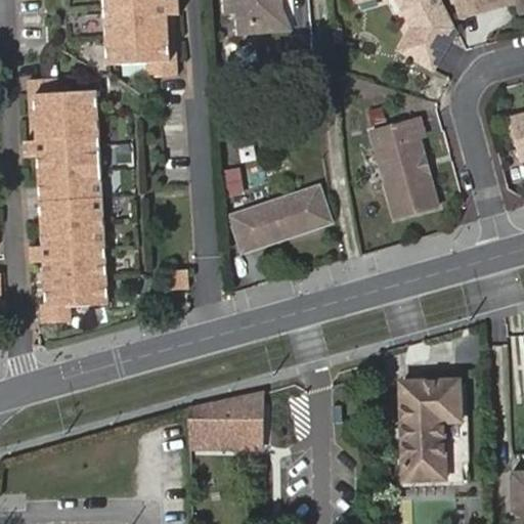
[(103,0),(106,69),(143,67),(145,80),(176,78),(175,59),(169,60),(166,16),(173,16),(178,16),(177,0),(103,0)]
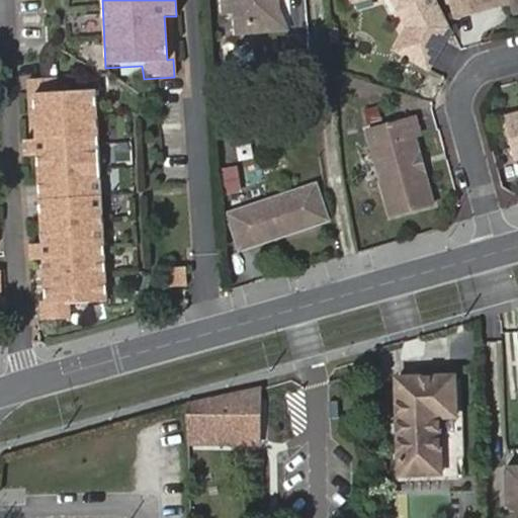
[(285,0),(220,0),(221,14),(234,13),(236,32),(287,29),(285,0)]
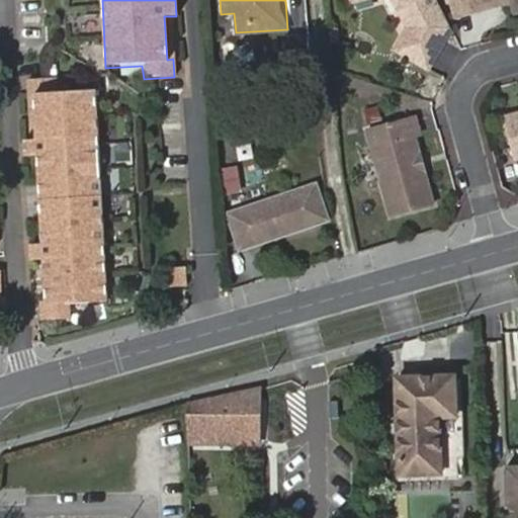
[(428,68),(451,28),(436,0),(353,0),(354,0),(355,0),(395,0),(410,27),(397,49),(428,68)]
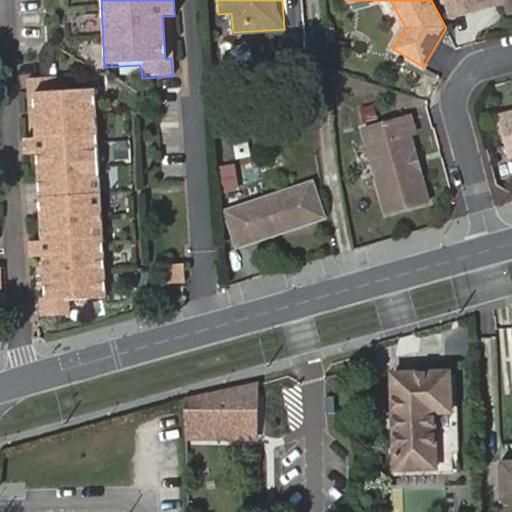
[(511,0),(446,0),(451,16),(505,1),(508,11),(511,10),(511,0)]
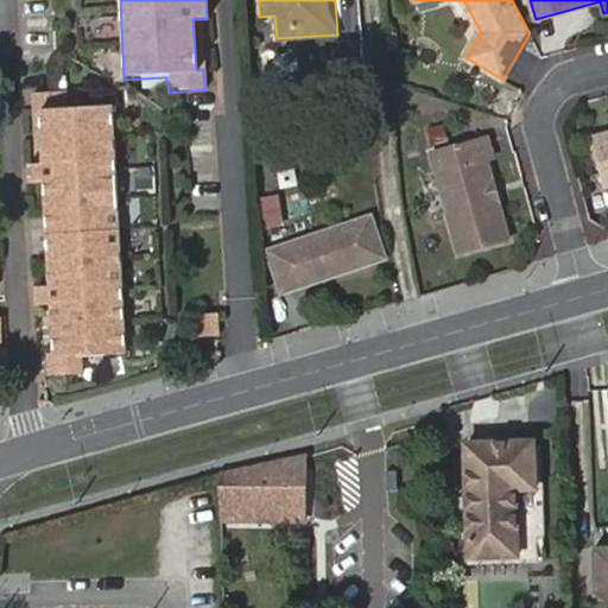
[(196,70),(203,69),(201,19),(192,19),(196,70)]
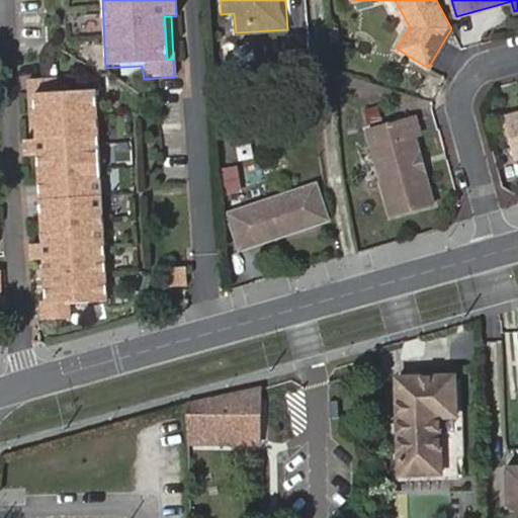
[(38,180),(100,178),(95,87),(58,89),(57,90),(56,75),(26,77),(27,95),(34,94),(35,136),(30,137),(25,137),(26,154),(36,153),(36,154),(38,180)]
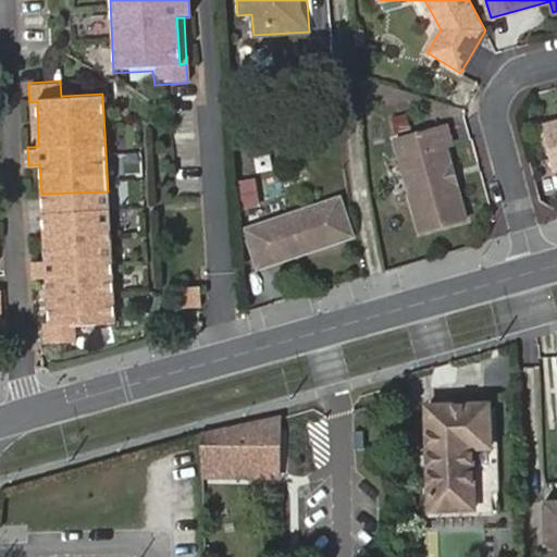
[(37,101),(29,102),(33,147),(38,146),(37,101)]
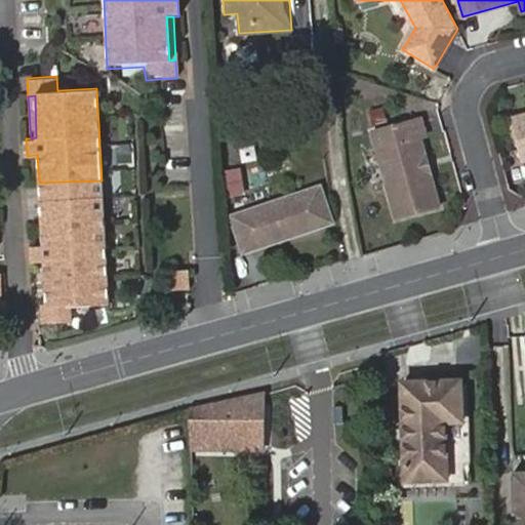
[(524,115),(512,119),(522,161),(524,160),(524,115)]
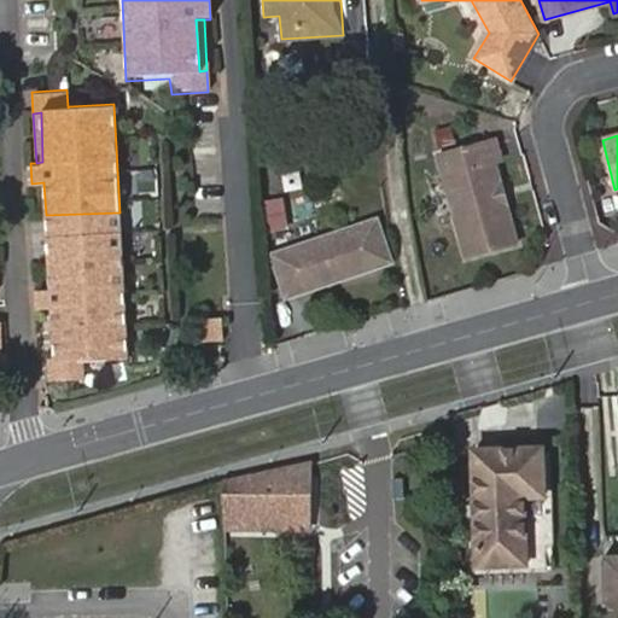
[(467,258),(518,245),(497,169),(502,168),(495,141),(438,156),(467,258)]
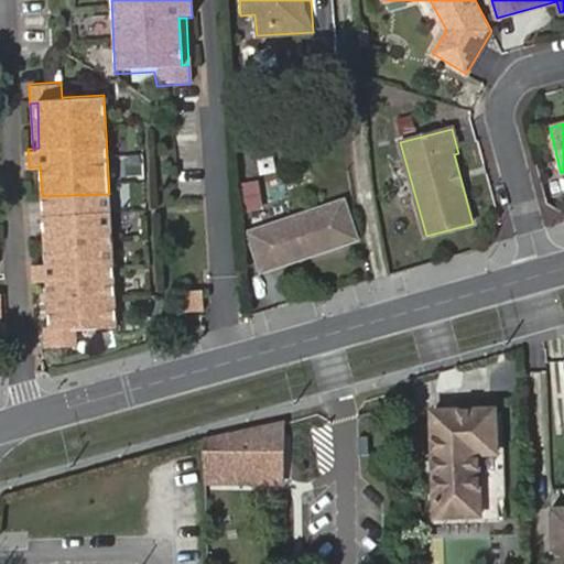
[(240,183),(246,210),(264,207),(259,180),(240,183)]
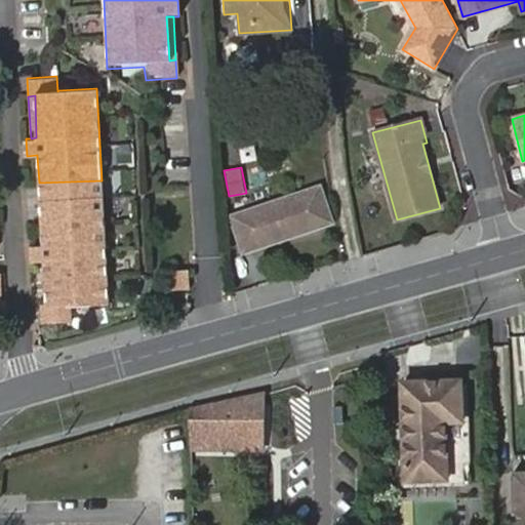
[(41,215),(105,211),(102,180),(39,183),(41,215)]
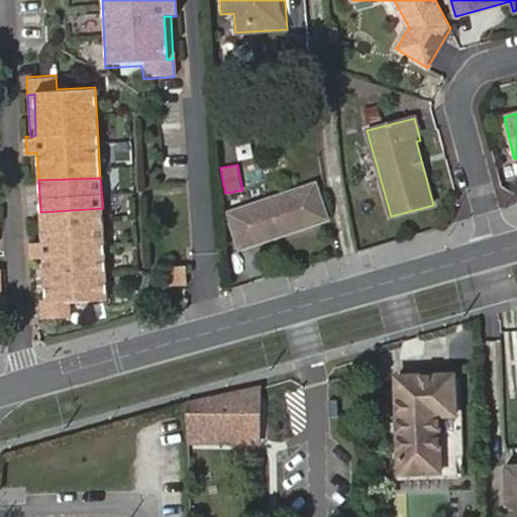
[(326,223),(317,187),(228,211),(239,246),(326,223)]
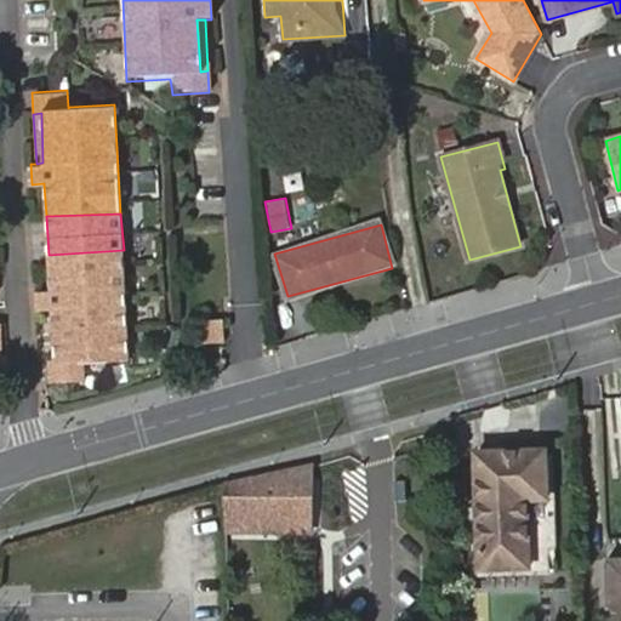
[(130,357),(124,250),(49,255),(52,289),(38,290),(39,309),(53,308),(52,309),(56,357),(49,358),(49,380),(85,379),(85,362),(130,357)]
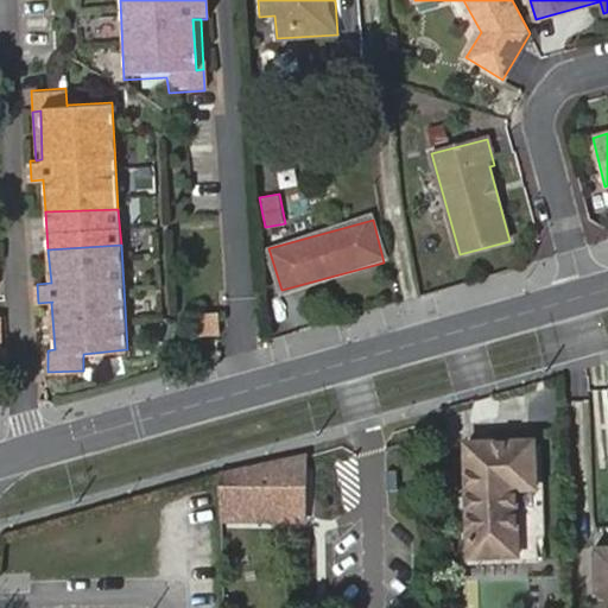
[(221,309),(201,310),(202,333),(222,333),(221,309)]
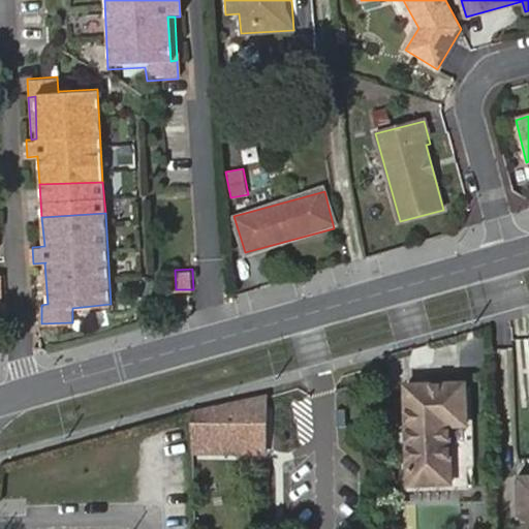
[(452,424),(465,423),(464,383),(404,386),(407,484),(454,481),(452,424)]
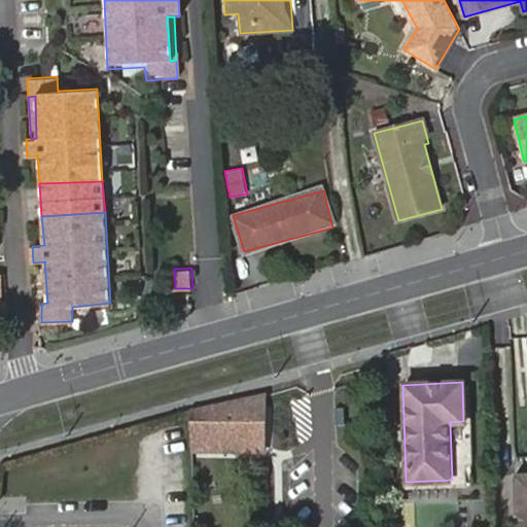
[(262,451),(264,386),(189,413),(190,451),(262,451)]
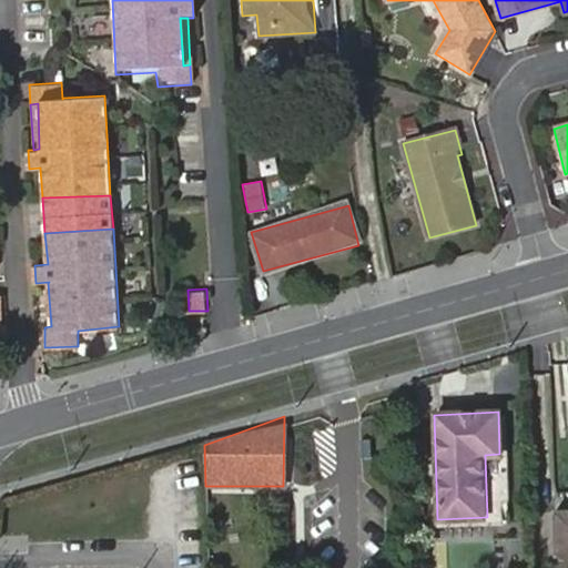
[(500,516),(499,454),(485,455),(487,517),(500,516)]
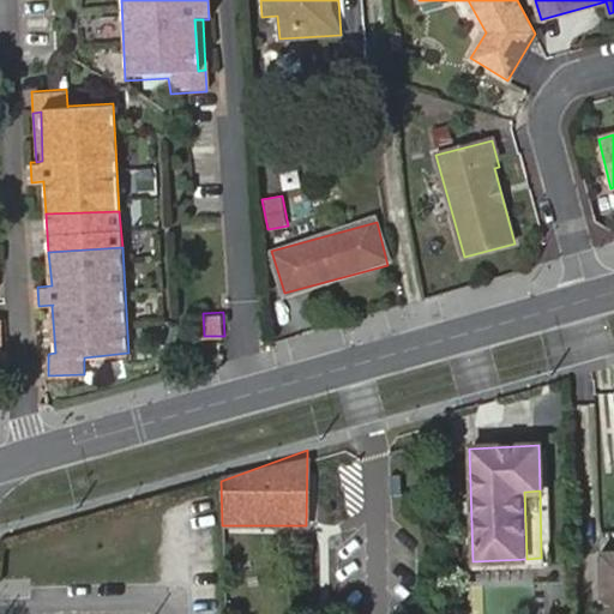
[(613,531),(602,531),(602,545),(613,545),(613,531)]
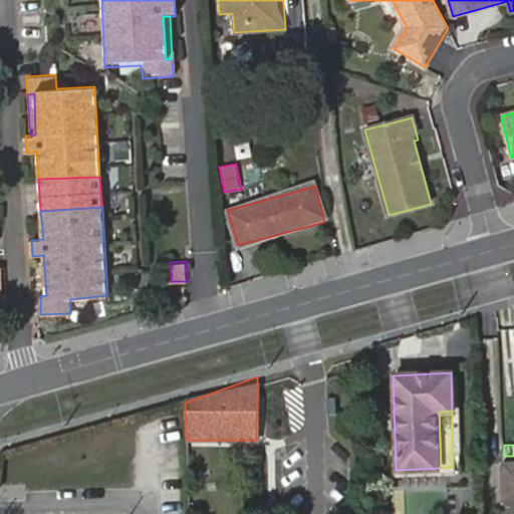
[(513,462),(504,462),(505,502),(513,501),(513,462)]
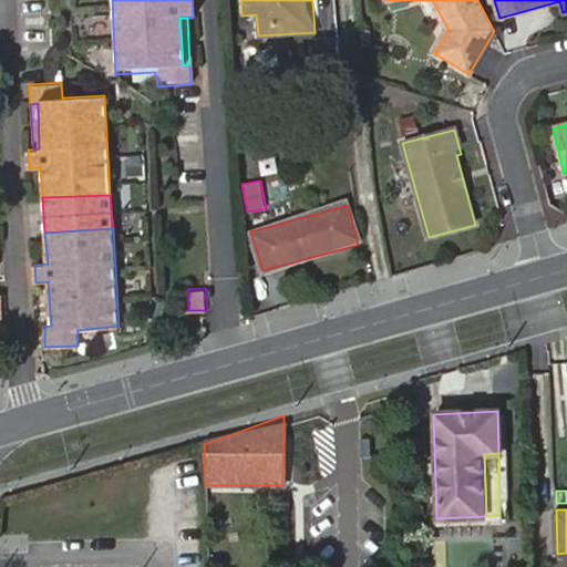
[(512,554),(512,566),(528,566),(528,553),(512,554)]
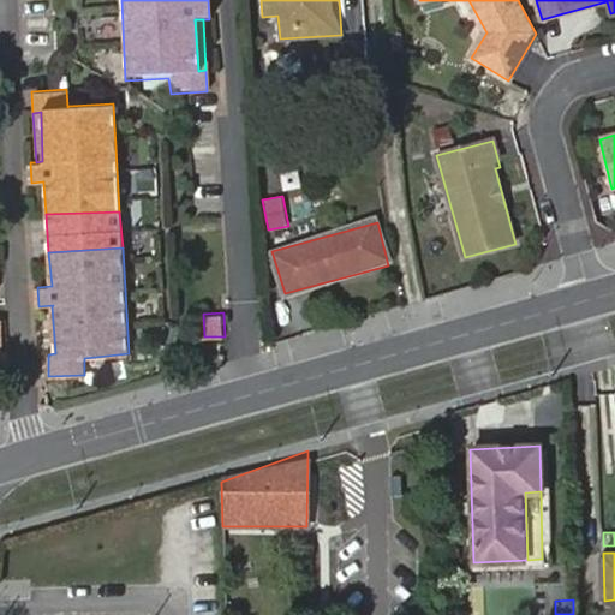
All buildings are outlined.
